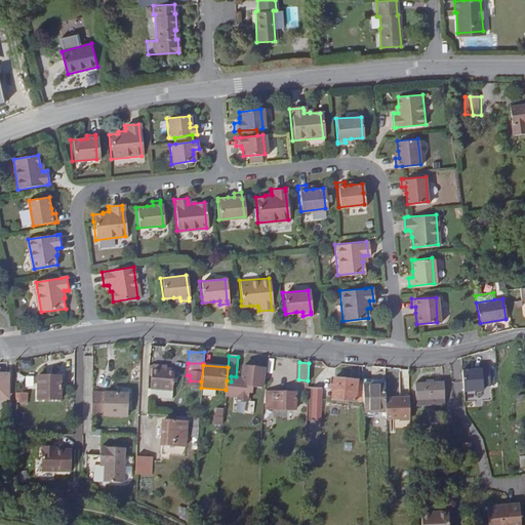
[(261,388),(263,368),(244,366),(243,377),(236,376),(231,376),(231,381),(227,380),(225,400),(260,403),(261,388)]
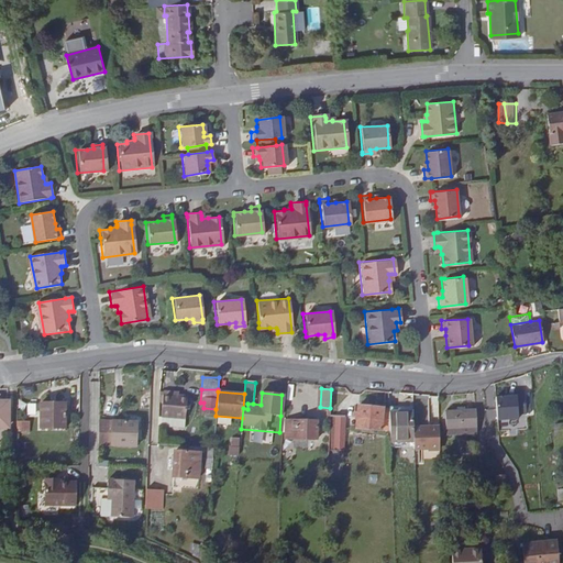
[(518,395),(497,396),(498,420),(519,418),(518,395)]
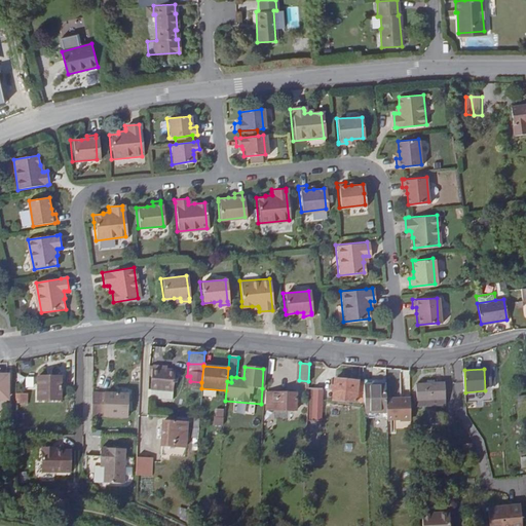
[(175,371),(166,371),(152,370),(150,390),(174,392),(175,371)]
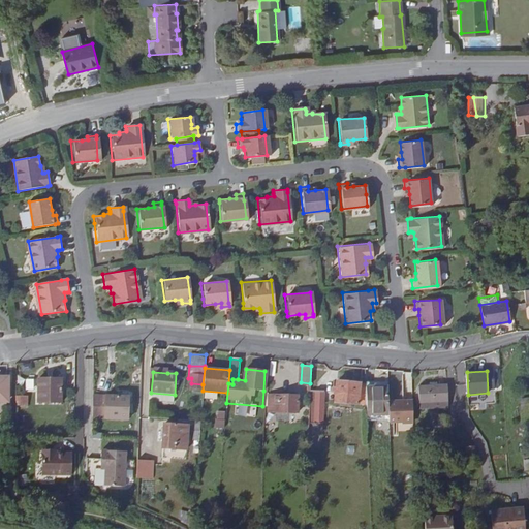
[(61,403),(62,379),(37,379),(37,402),(61,403)]
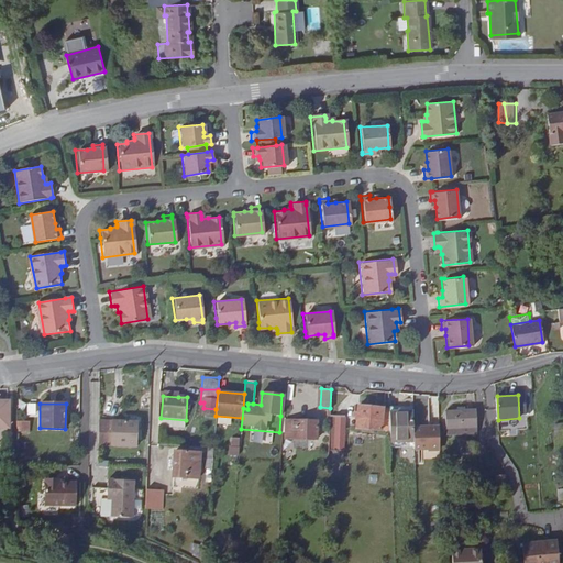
[(355,428),(390,431),(389,411),(389,408),(357,405),(355,428)]
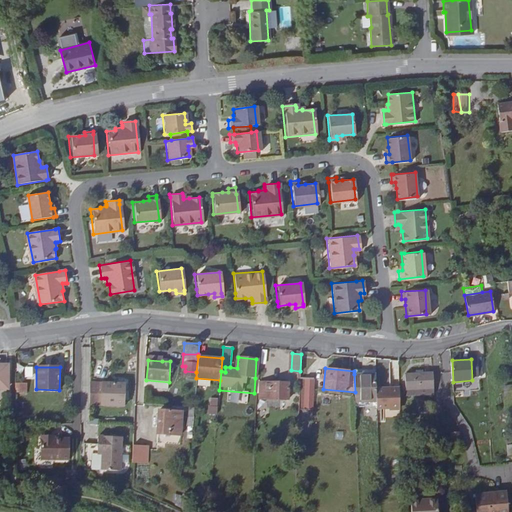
[(433,371),(406,372),(407,395),(434,394),(433,371)]
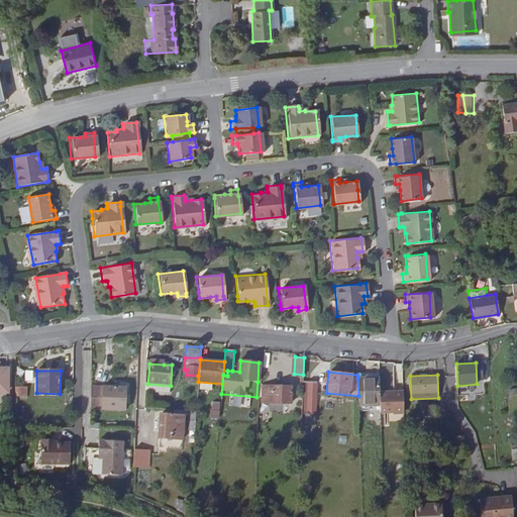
[(358,396),(358,405),(380,405),(380,392),(379,377),(357,378),(358,396)]
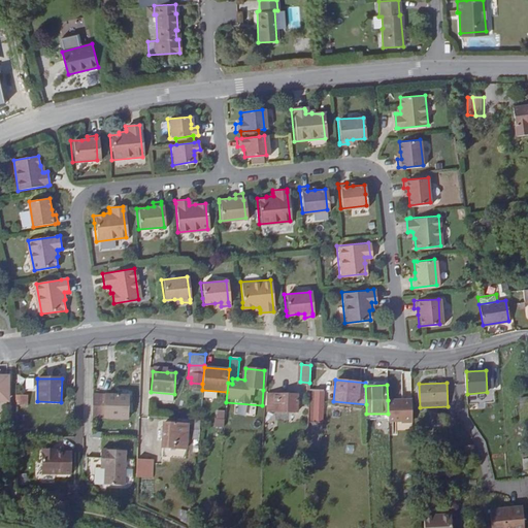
[(309,389),(307,423),(322,424),(323,390),(309,389)]
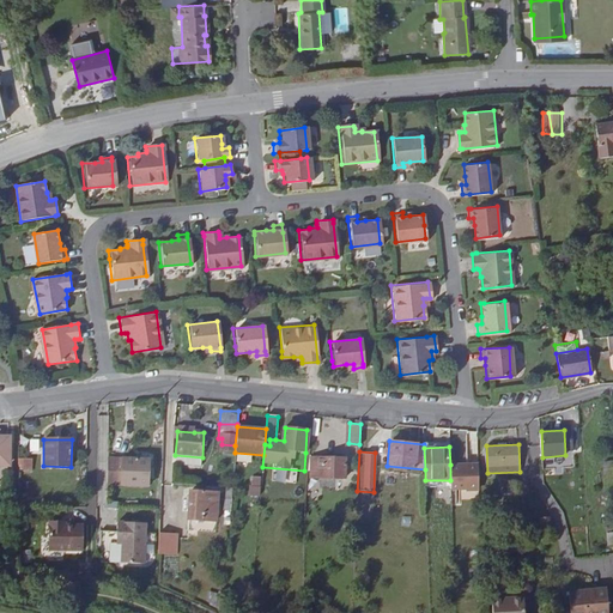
[(201,467),(202,457),(175,455),(175,466),(201,467)]
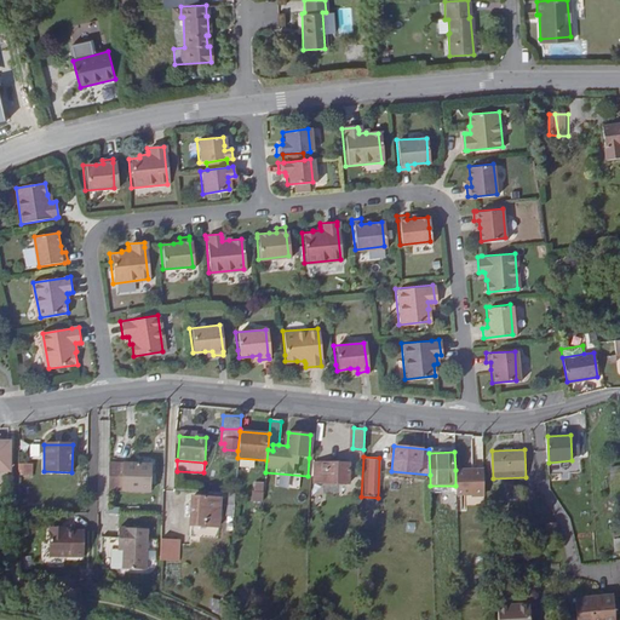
[(349,483),(349,463),(316,461),(315,481),(326,481),(326,482),(349,483)]
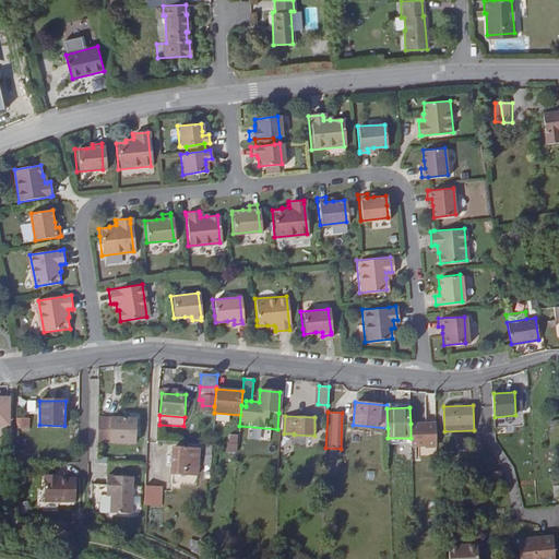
[(15,428),(30,429),(31,417),(16,417),(15,428)]
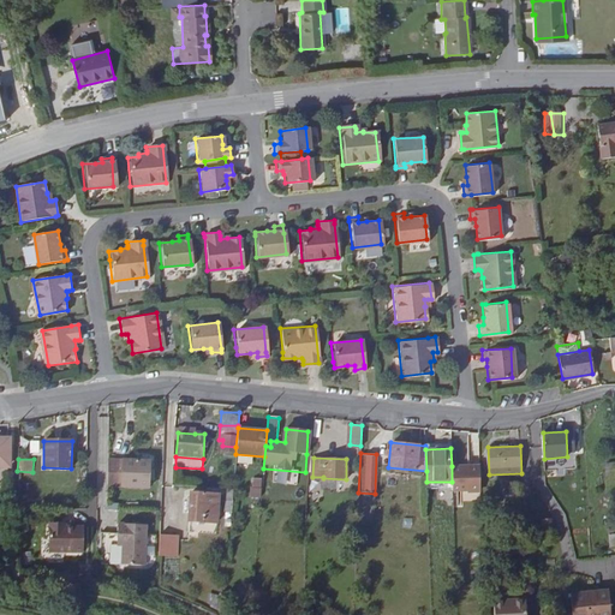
[(149,460),(107,459),(107,485),(148,487),(149,460)]
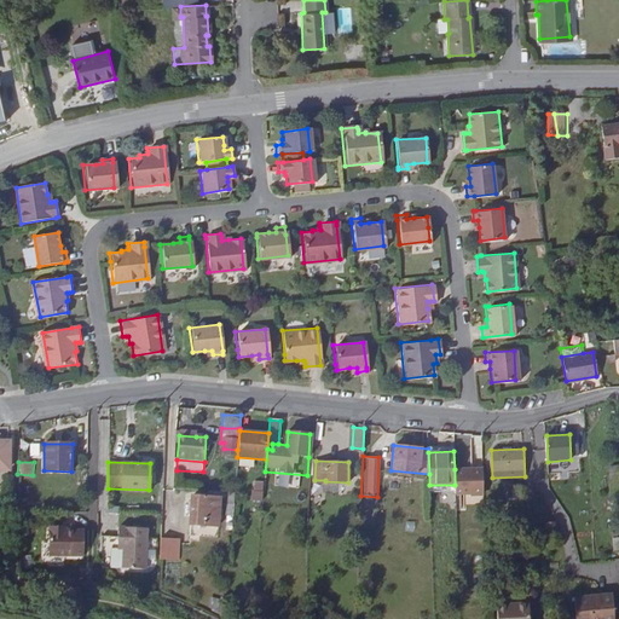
[(618,486),(618,466),(608,467),(609,487),(618,486)]
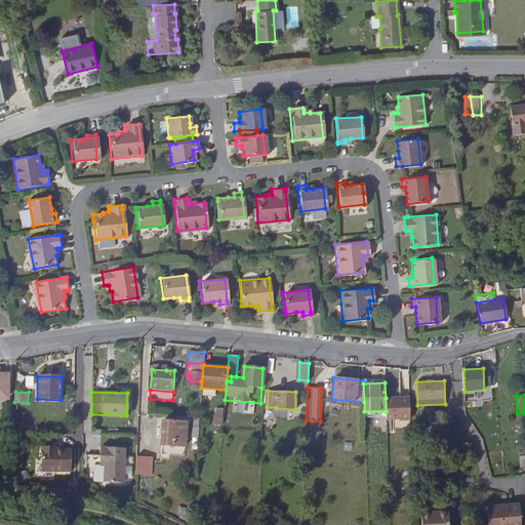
[(394,397),(386,398),(386,411),(387,418),(399,417),(401,419),(408,418),(410,416),(409,396),(404,396),(394,396),(394,397)]
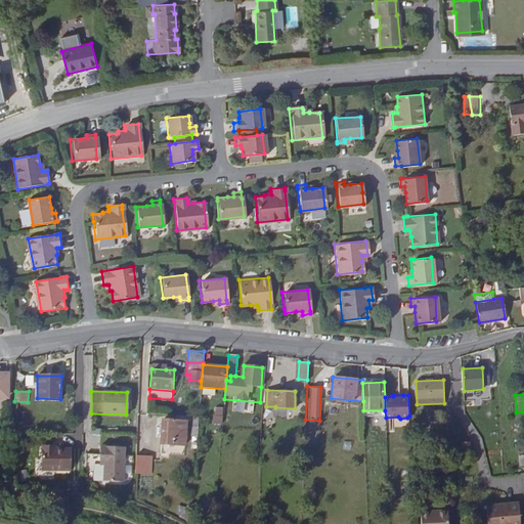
[(221,425),(223,407),(217,406),(216,416),(215,416),(214,425),(221,425)]
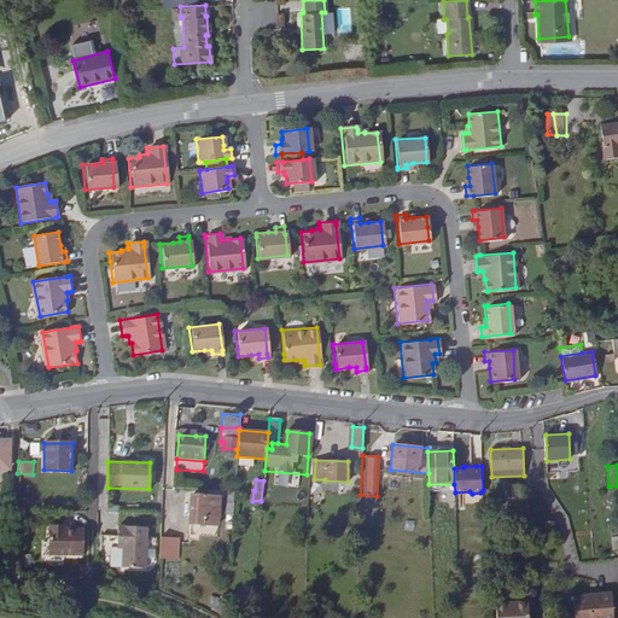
[(217,514),(220,497),(193,495),(191,524),(204,525),(205,513),(217,514)]
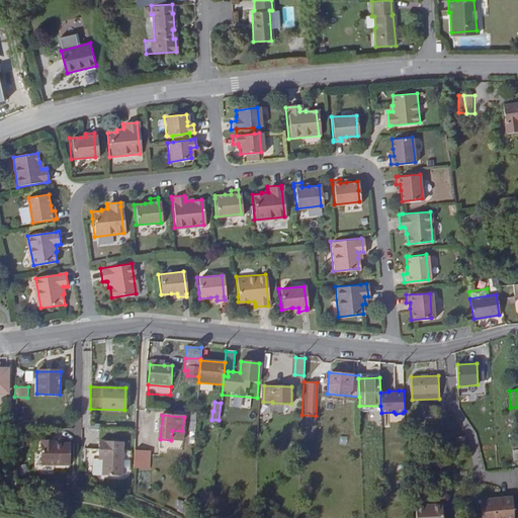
[(463,438),(455,438),(457,457),(467,457),(466,445),(464,445),(463,438)]
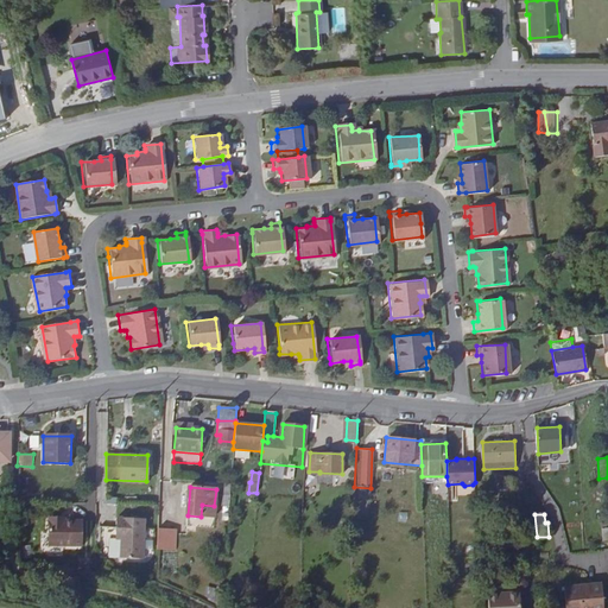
[(120,545),(120,557),(141,558),(144,518),(115,517),(115,527),(99,527),(97,545),(108,545),(120,545)]
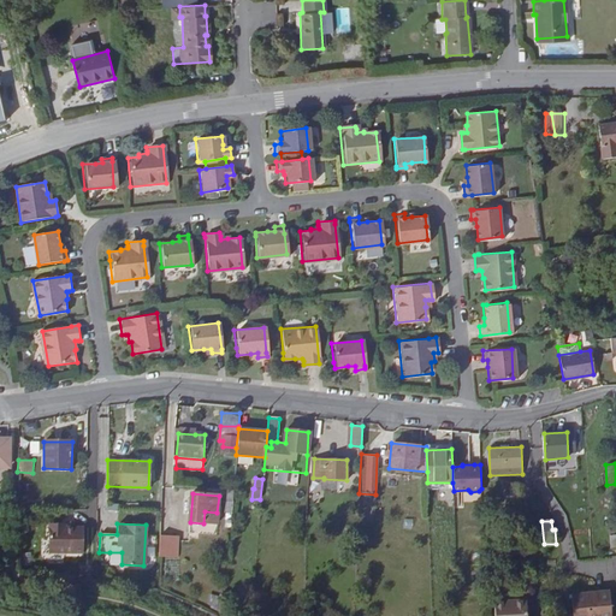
[(83,528),(64,527),(48,527),(48,552),(83,554),(83,528)]
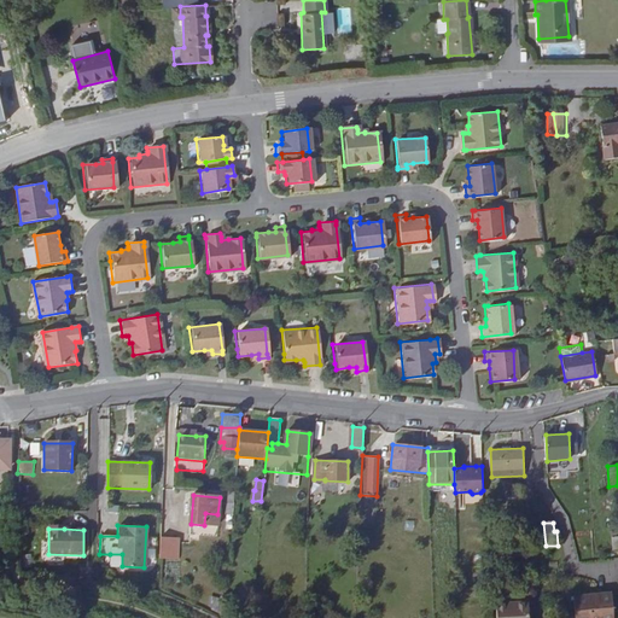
[(159,538),(159,559),(176,560),(178,538),(159,538)]
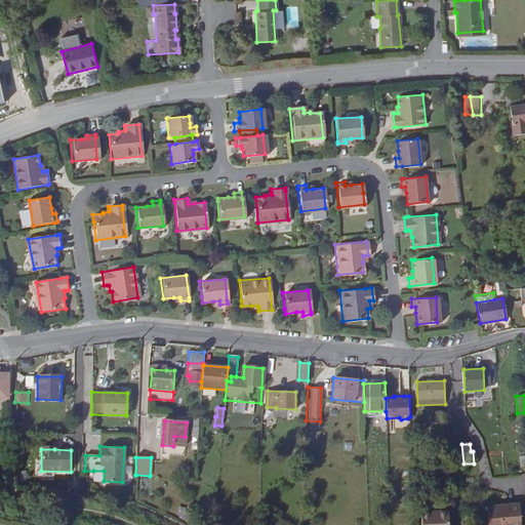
[(103,488),(104,481),(104,471),(93,471),(92,488),(103,488)]
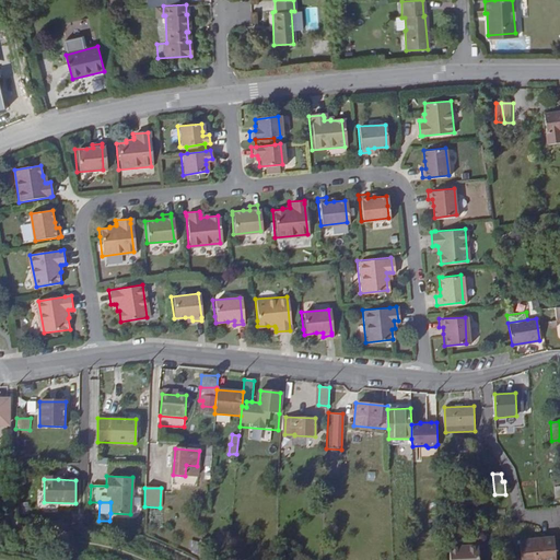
[(553,559),(553,537),(534,539),(534,543),(518,544),(520,559),(553,559)]
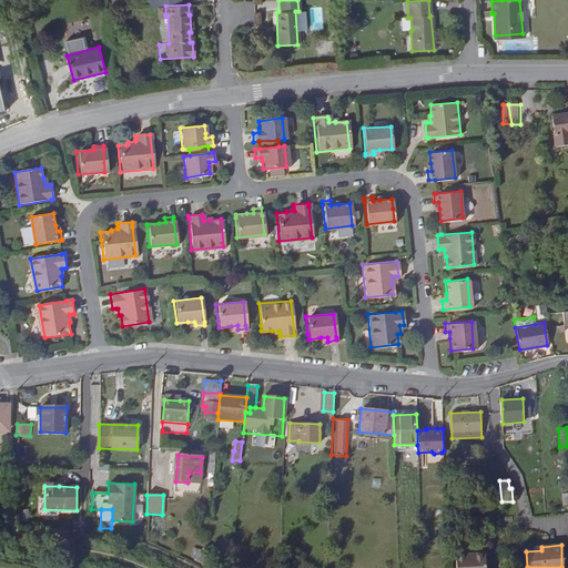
[(485,567),(485,548),(455,549),(455,567),(485,567)]
